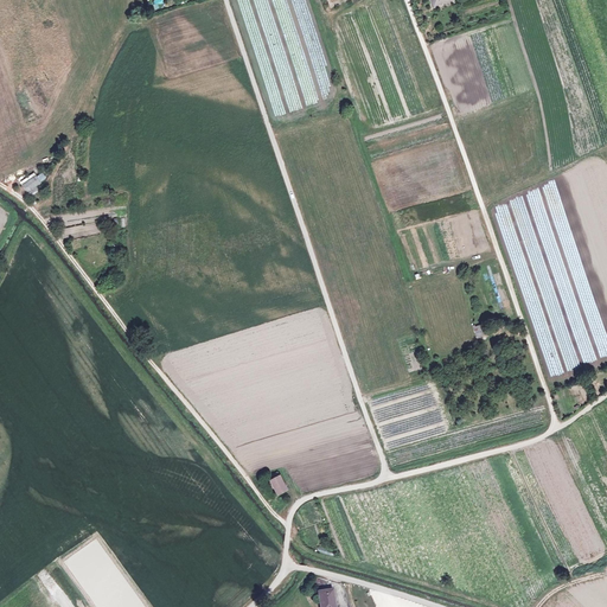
[(154,10),(164,8),(161,0),(158,0),(153,1),(154,10)]
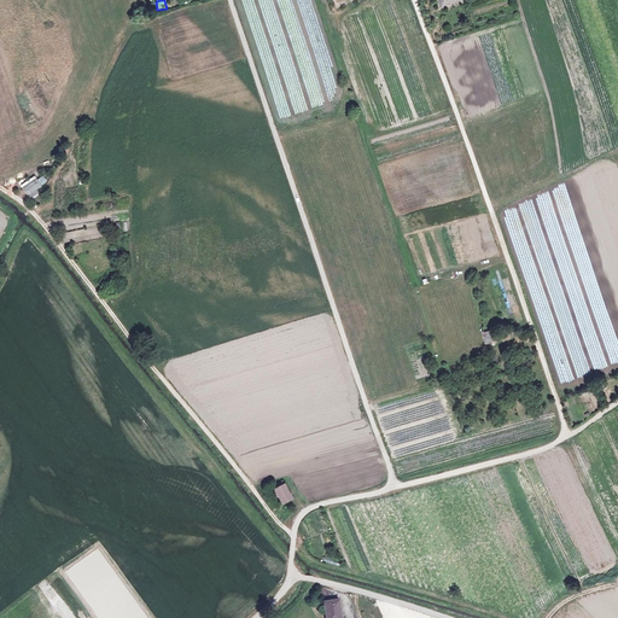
[(38,180),(23,188),(28,196),(42,186),(38,180)]
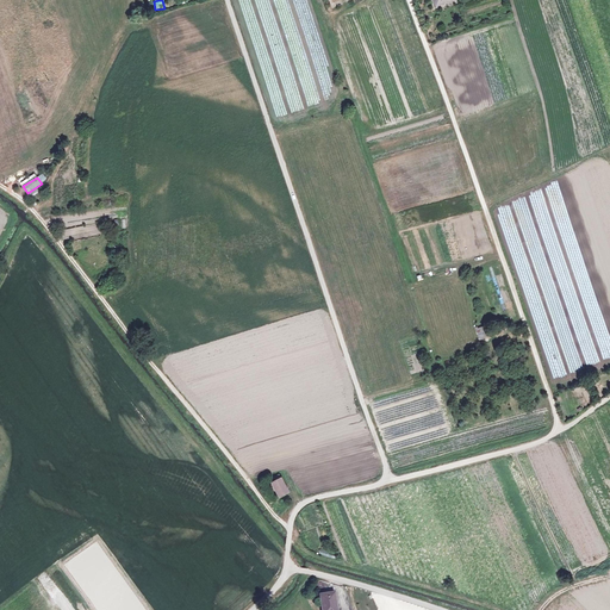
[(486,327),(477,329),(480,340),(489,336),(486,327)]
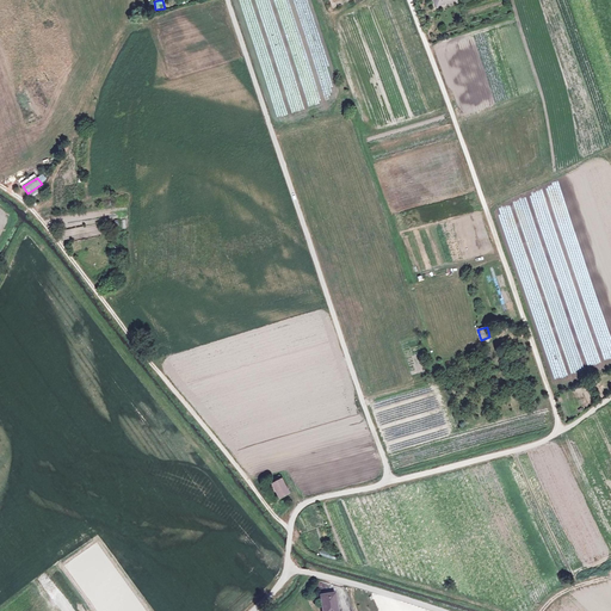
[(283,479),(273,483),(281,498),(290,493),(283,479)]
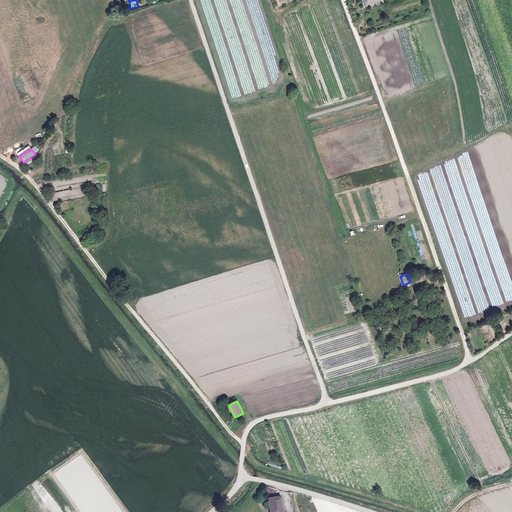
[(254,447),(256,454),(266,451),(264,444),(254,447)]
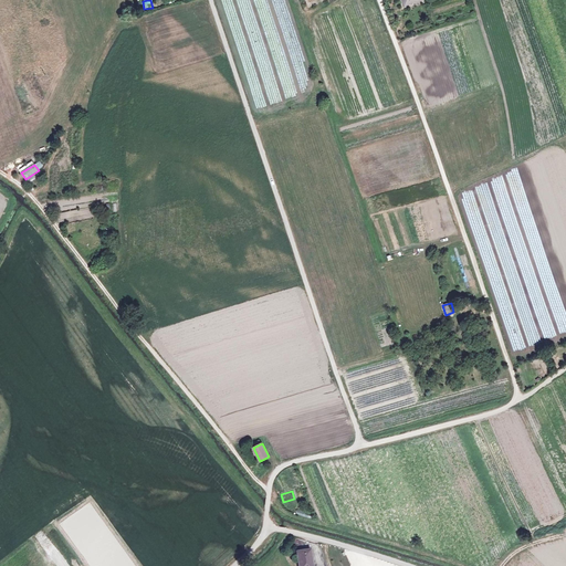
[(312,565),(310,549),(297,552),(300,565),(312,565)]
